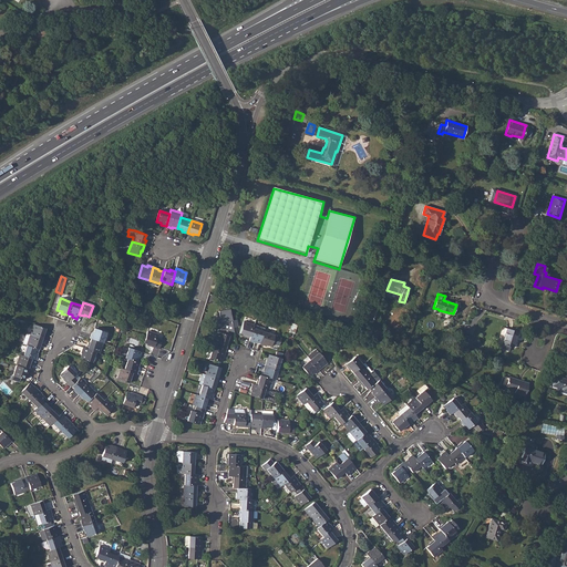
[(225,310),(218,311),(219,317),(217,317),(219,325),(223,323),(220,329),(234,332),(229,309),(225,310)]
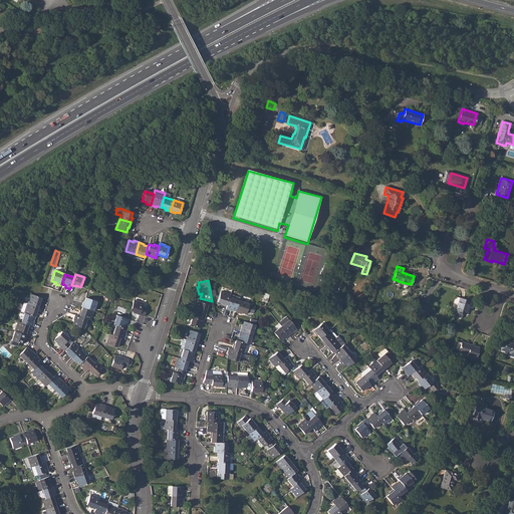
[(222,305),(227,306),(230,297),(230,294),(221,291),(218,302),(222,303),(222,305)]
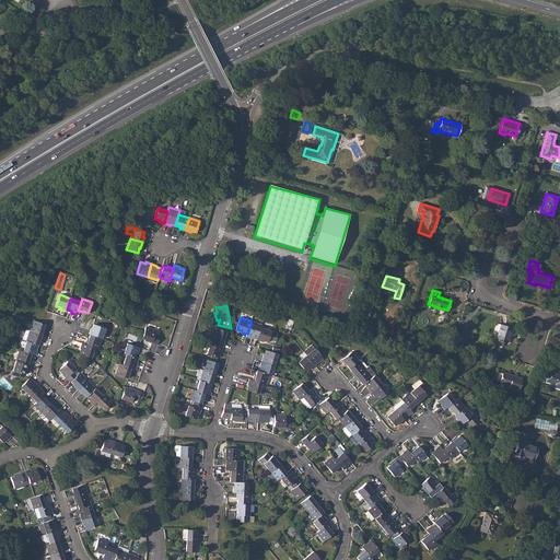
[(34,321),(30,331),(43,336),(45,330),(43,329),(45,325),(34,321)]
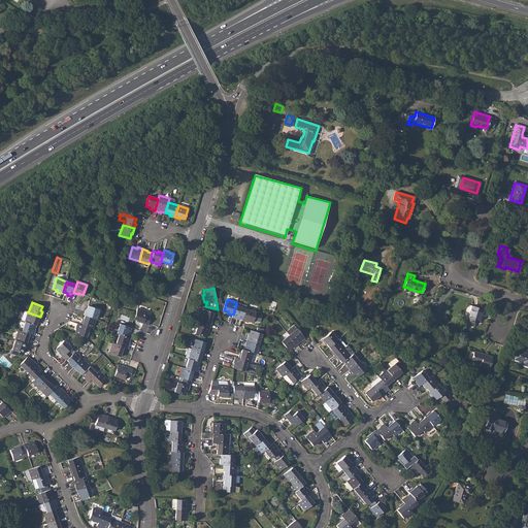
[(233,315),(232,318),(237,320),(238,319),(242,320),(245,308),(236,305),(233,315)]
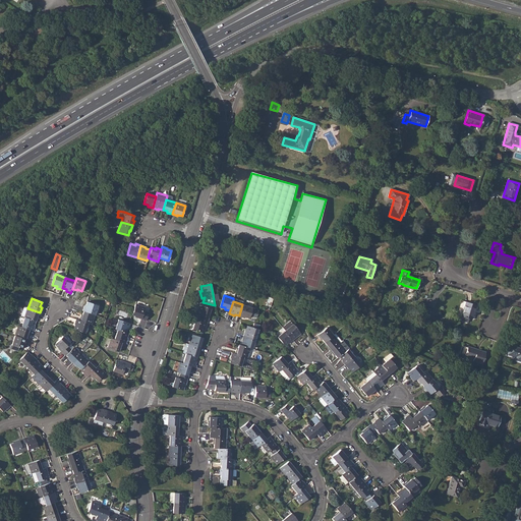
[(461,316),(460,321),(467,323),(468,319),(471,320),(475,304),(466,301),(465,303),(461,315),(461,316)]
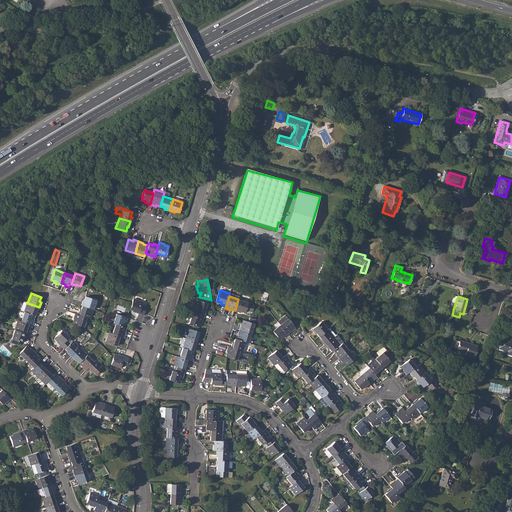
[(83,301),(81,306),(82,306),(93,309),(96,300),(86,297),(84,301),(83,301)]
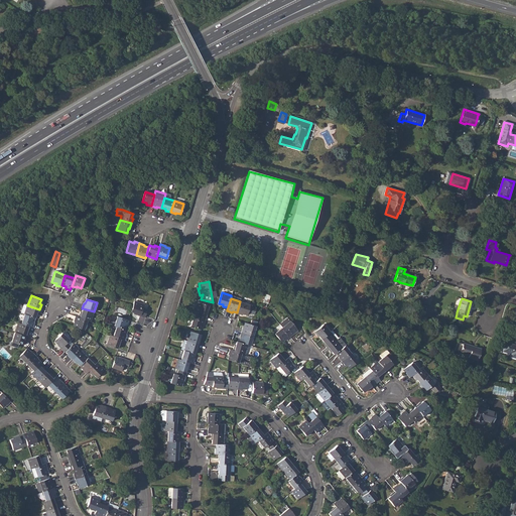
[(132,305),(130,311),(135,313),(134,314),(144,317),(147,309),(142,308),(143,304),(134,301),(132,305)]
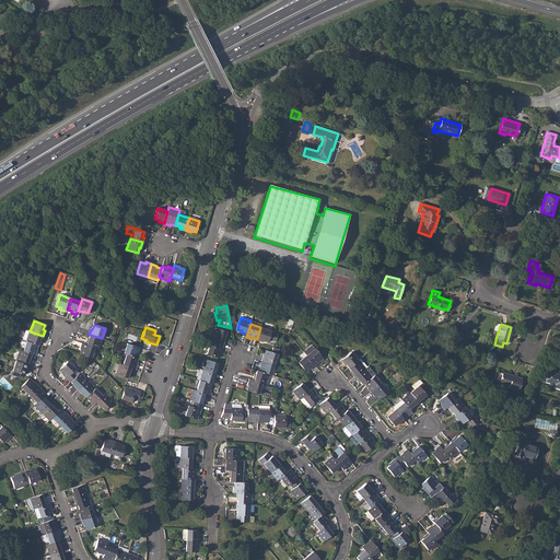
[(216,339),(213,345),(223,348),(226,337),(225,337),(226,331),(216,327),(212,338),(216,339)]
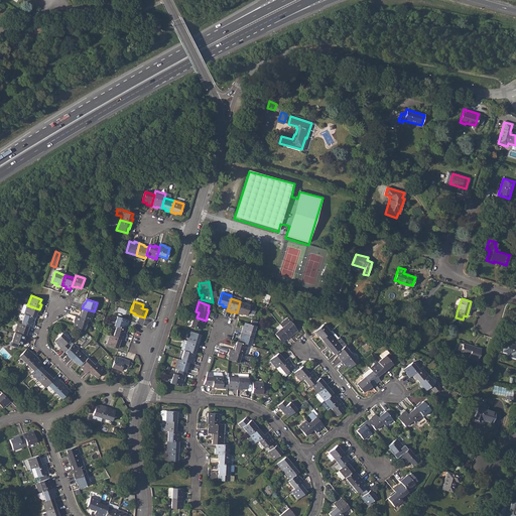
[(237,312),(236,313),(241,314),(246,315),(247,312),(253,314),(256,308),(249,305),(250,304),(240,301),(237,312)]
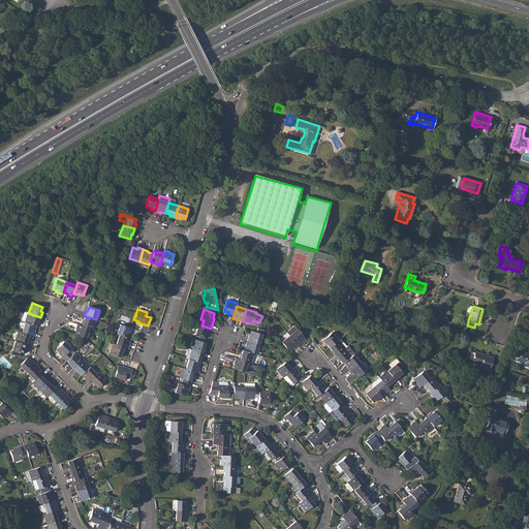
[(25,311),(22,321),(23,321),(25,322),(36,325),(37,321),(39,322),(40,317),(28,313),(26,312),(25,311)]
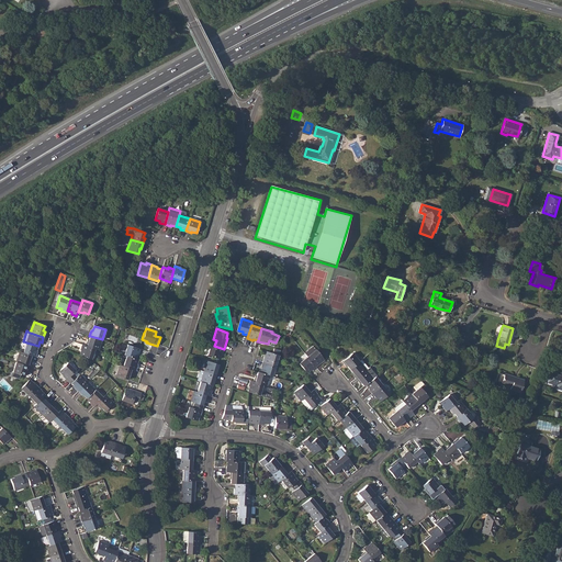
[(88,340),(86,346),(94,349),(98,350),(102,339),(90,336),(89,340),(88,340)]
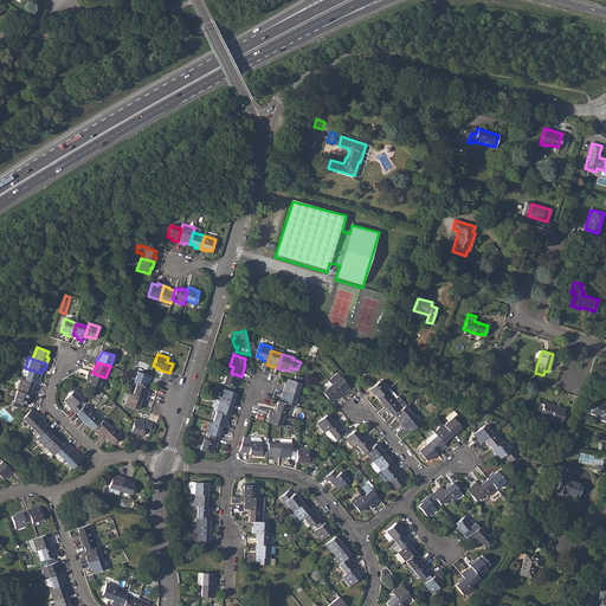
[(28,369),(25,380),(36,384),(39,385),(40,379),(39,379),(42,373),(28,369)]
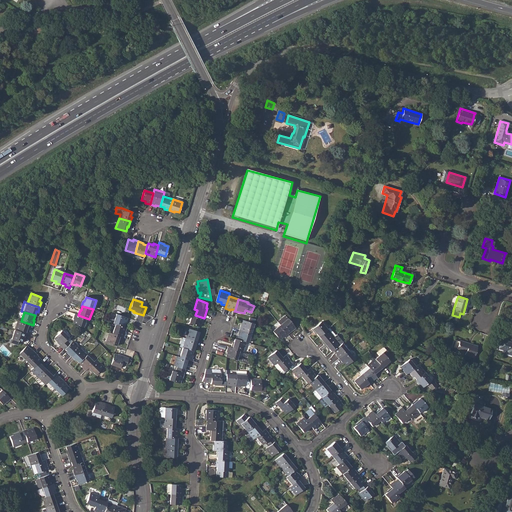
[(74,319),(73,324),(83,327),(86,318),(78,315),(75,314),(73,319),(74,319)]
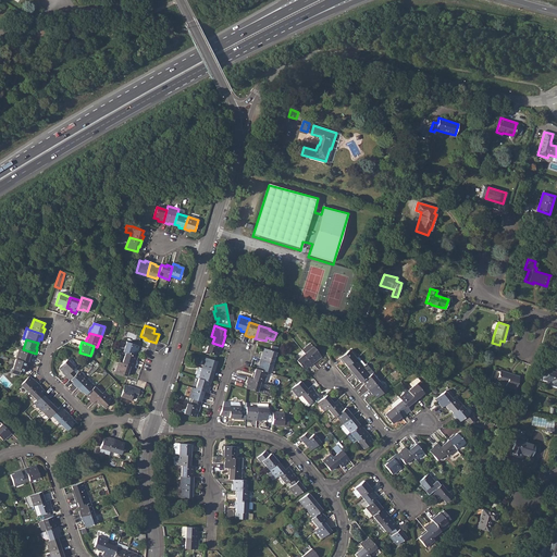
[(126,342),(123,351),(125,353),(134,356),(136,351),(137,351),(139,346),(137,346),(126,342)]
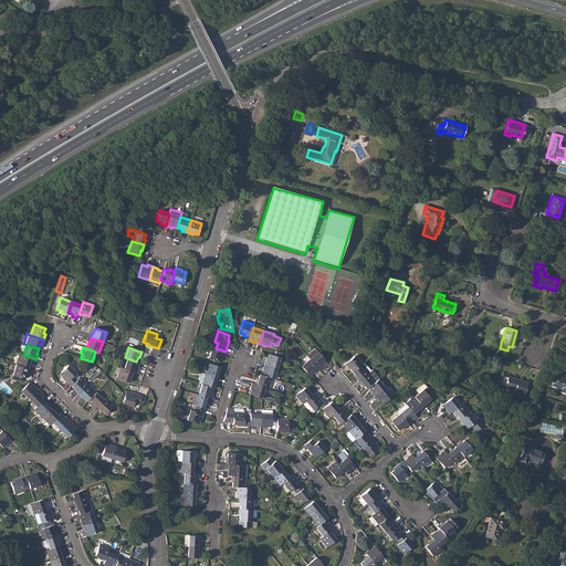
[(216,348),(212,347),(209,357),(221,362),(223,357),(226,352),(216,348)]
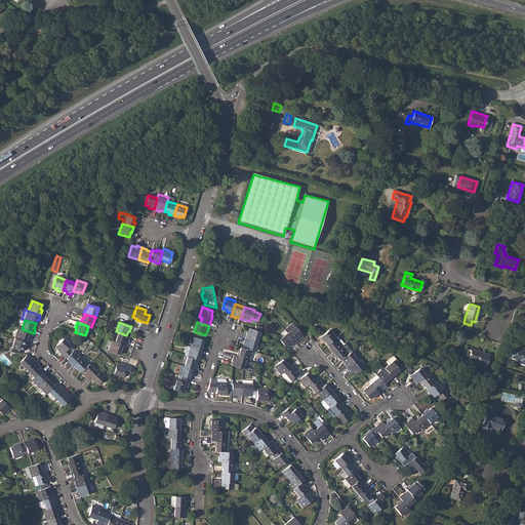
[(295,326),(287,332),(295,342),(299,339),(298,338),(303,335),(295,326)]
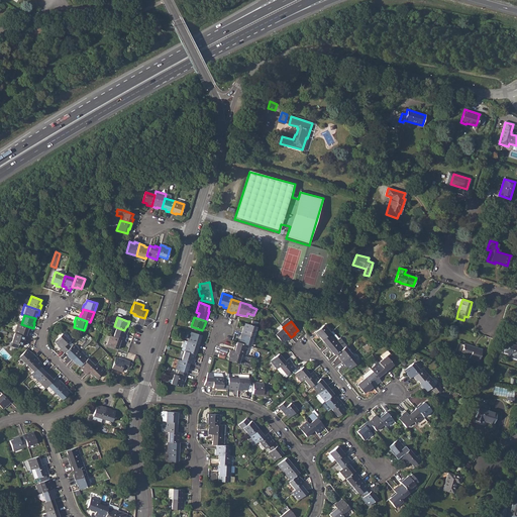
[(18,323),(15,333),(25,336),(27,331),(28,332),(30,327),(21,324),(18,323)]
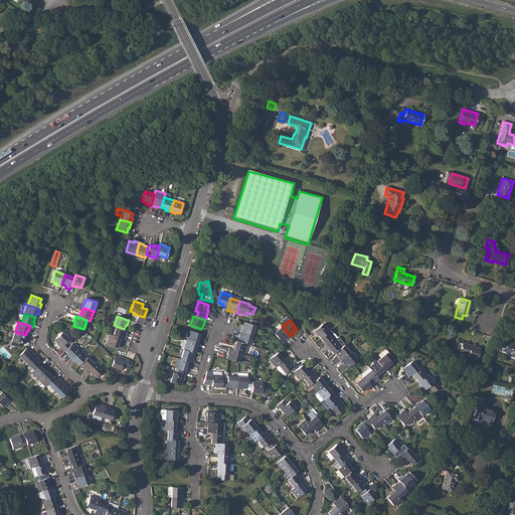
[(241,326),(240,331),(252,335),(255,325),(244,322),(243,326),(241,326)]
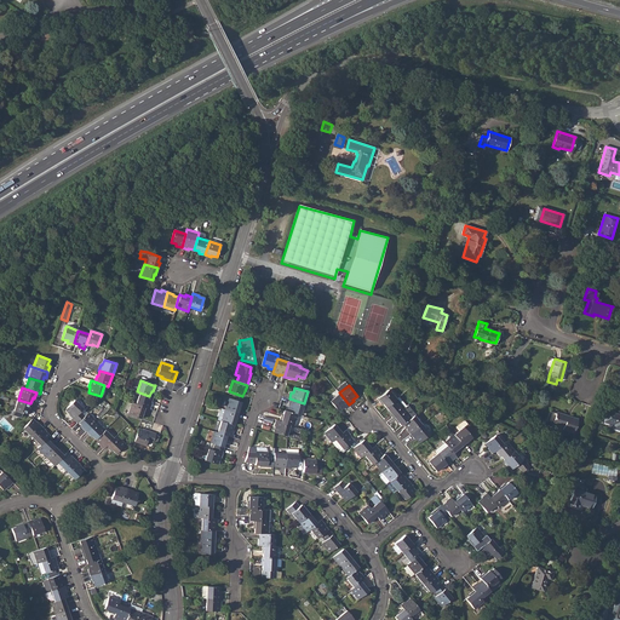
[(382,402),(386,407),(396,399),(389,389),(377,399),(380,403),(382,402)]
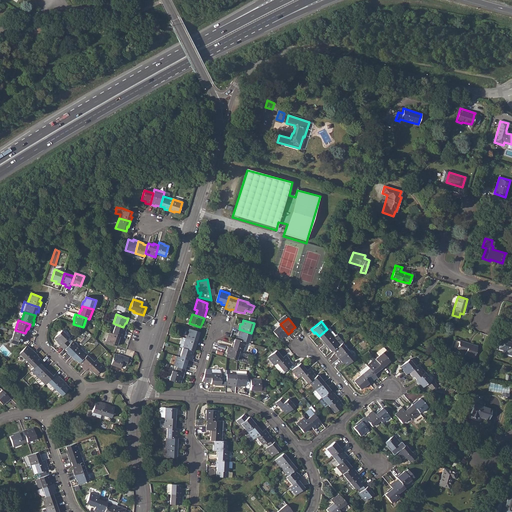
[(115,324),(112,334),(121,336),(123,337),(125,333),(124,332),(126,328),(123,327),(115,324)]
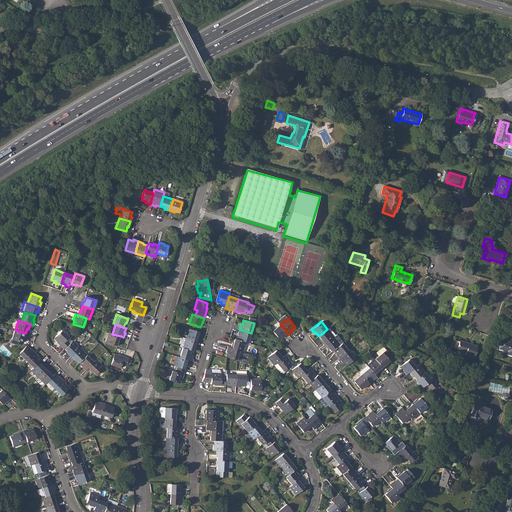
[(280,324),(272,331),(279,339),(283,336),(284,338),(288,334),(280,324)]
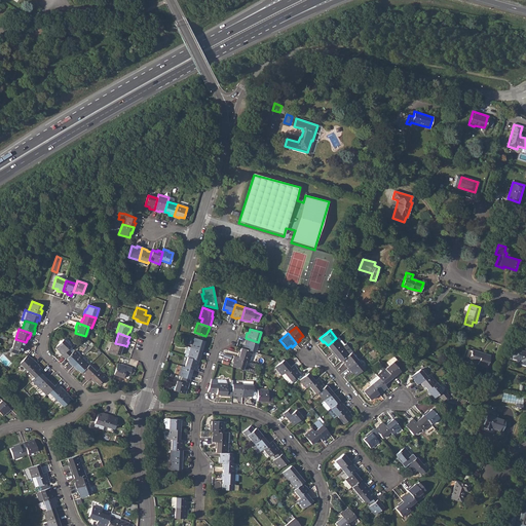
[(336,338),(328,345),(331,349),(330,350),(333,354),(343,346),(345,344),(338,336),(336,338)]
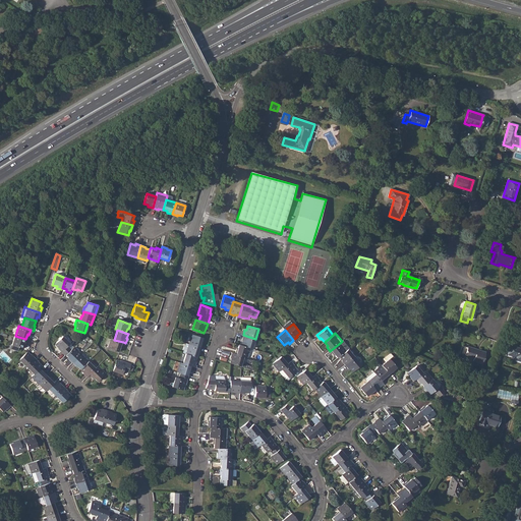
[(192,334),(189,344),(201,348),(203,343),(201,343),(204,338),(192,334)]
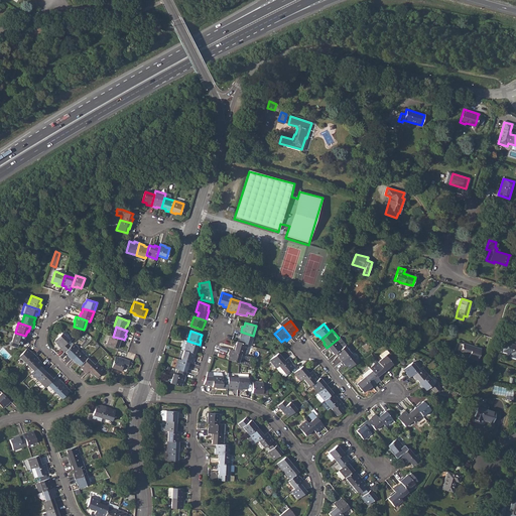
[(241,338),(240,342),(248,345),(250,345),(253,336),(241,332),(239,337),(241,338)]
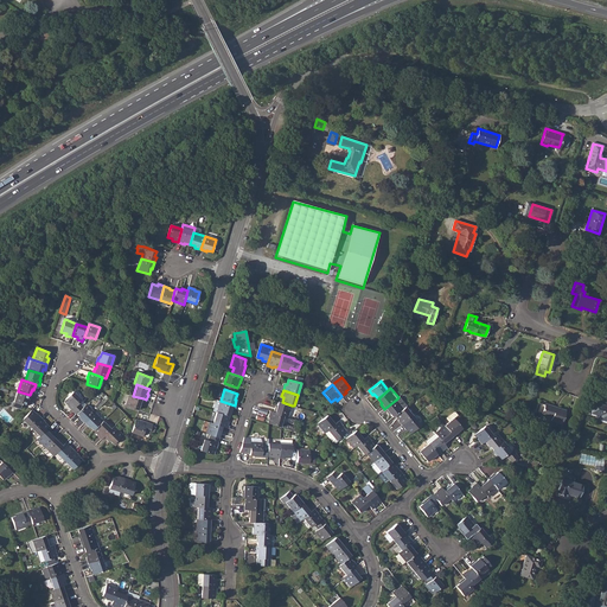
[(18,391),(14,402),(13,407),(21,409),(23,406),(26,407),(27,401),(30,401),(31,396),(30,395),(18,391)]
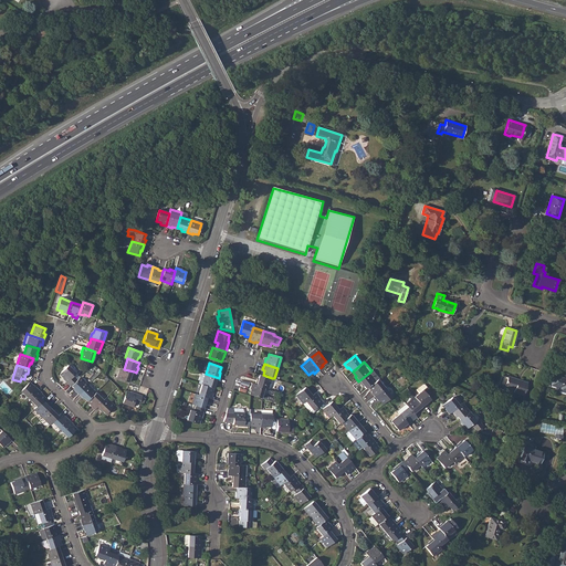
[(69,366),(60,374),(64,378),(63,379),(71,386),(72,386),(77,379),(74,376),(76,373),(69,366)]
